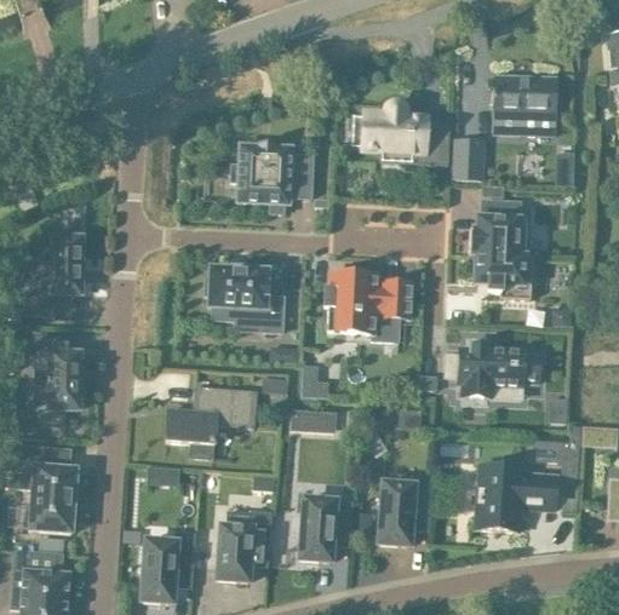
[(618,29),(608,30),(609,35),(606,35),(609,85),(618,84),(618,29)]
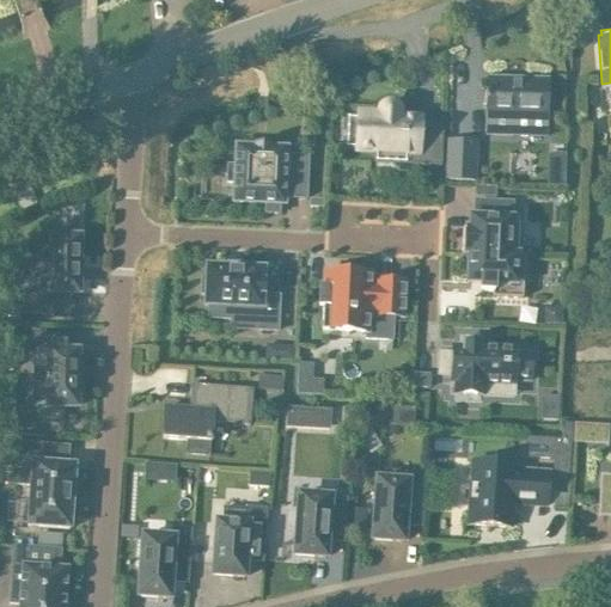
[(527,133),(545,133),(548,77),(488,74),(488,90),(484,90),(484,96),(487,96),(487,111),(529,112),(527,133)]
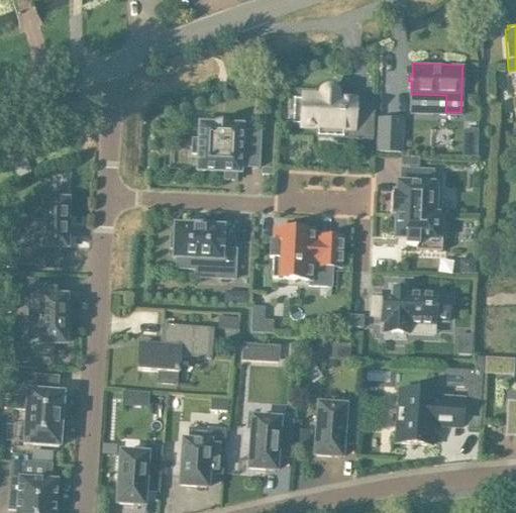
[(337,95),(335,90),(331,86),(326,86),(322,89),(320,94),(320,95),(302,95),(301,125),(317,126),(316,134),(342,135),(343,127),(353,127),(354,97),(337,96),(337,95)]
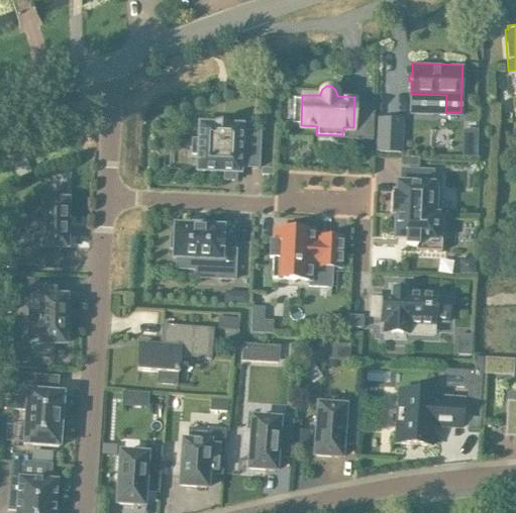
[(403,117),(378,116),(377,148),(401,149),(403,117)]
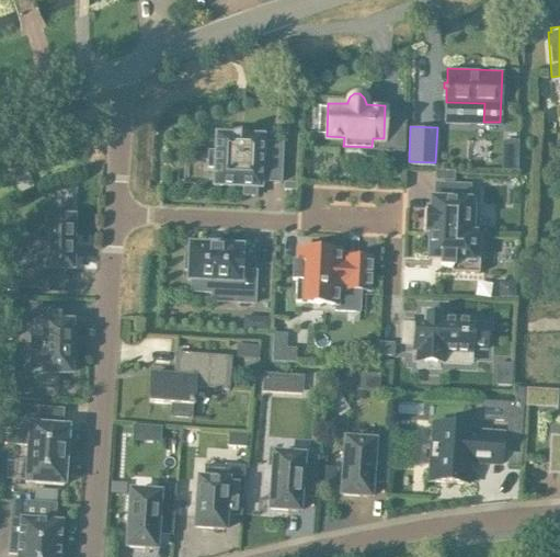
[(280,180),(282,141),(262,140),(262,134),(247,133),(247,131),(232,129),(232,133),(216,132),(215,149),(208,149),(207,166),(215,166),(214,183),(243,184),(243,193),(254,194),(255,185),(260,185),(260,179),(280,180)]
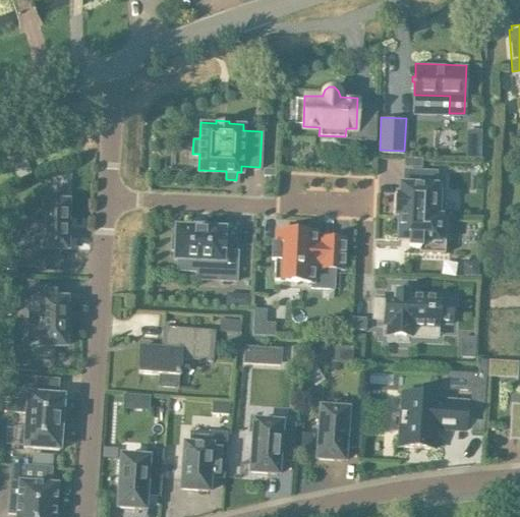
[(404,156),(404,165),(422,166),(422,156),(404,156)]
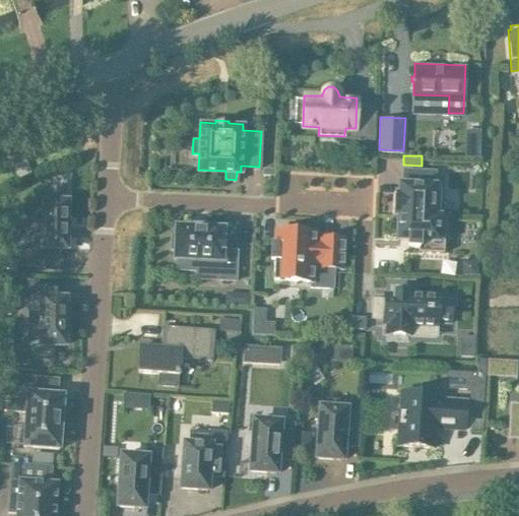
[(445,215),(445,214),(439,214),(441,184),(435,184),(435,169),(410,168),(410,183),(399,182),(399,191),(393,191),(392,212),(445,215)]
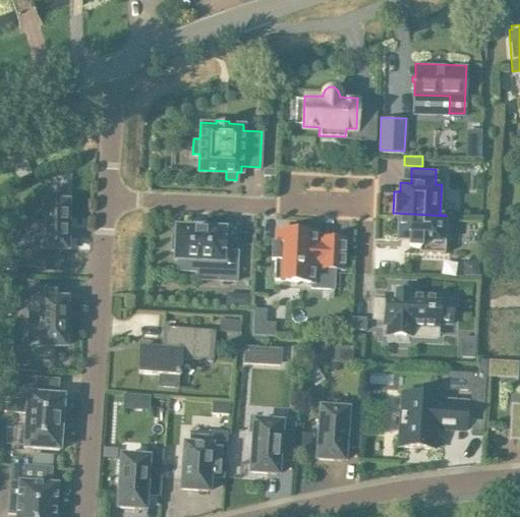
[(63,200),(63,199),(55,199),(43,199),(43,205),(31,205),(30,245),(20,245),(20,265),(58,265),(58,247),(66,247),(67,200),(63,200)]
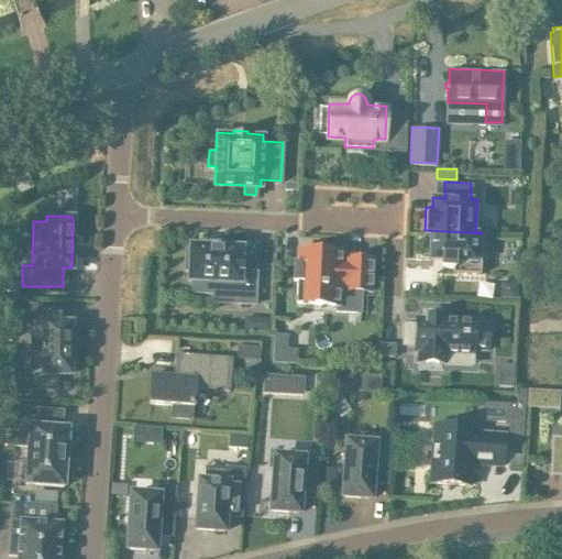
[(425,231),(431,231),(430,258),(442,258),(442,265),(453,265),(452,271),(481,272),(482,233),(425,230),(425,231)]
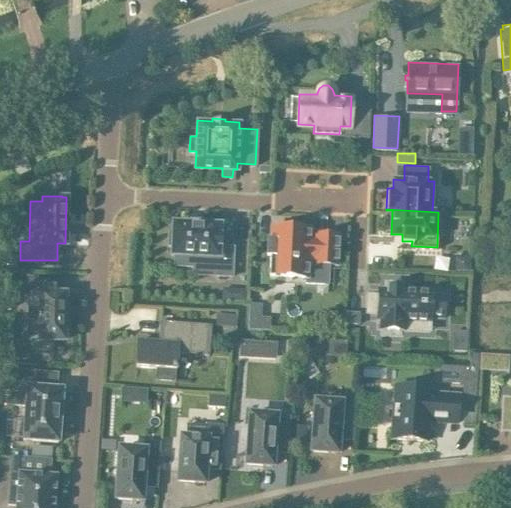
[(168,230),(168,244),(172,244),(171,253),(195,254),(194,264),(218,265),(217,273),(232,274),(233,245),(220,245),(221,234),(219,234),(220,223),(202,223),(202,221),(190,220),(190,222),(173,221),(172,230),(168,230)]
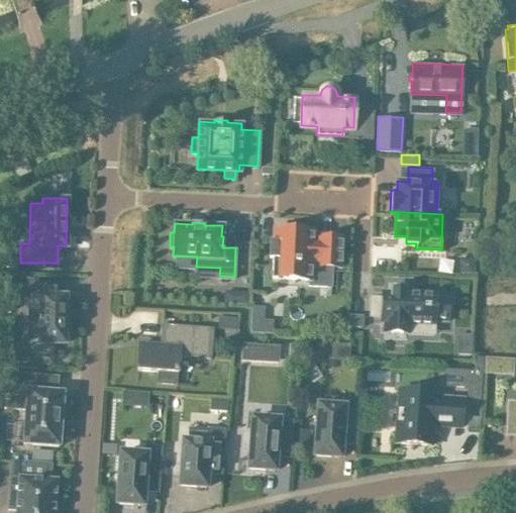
[(274,228),(274,239),(270,239),(269,255),(273,255),(272,276),(309,278),(309,284),(331,285),(332,265),(340,265),(341,236),(318,235),(318,239),(312,239),(312,230),(274,228)]
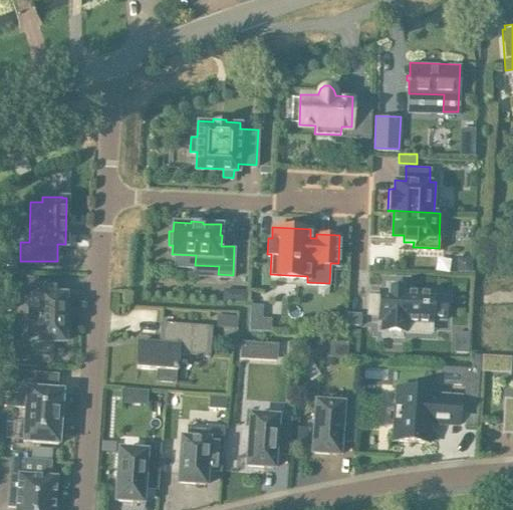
[(457,263),(457,270),(470,271),(471,257),(464,257),(457,263)]
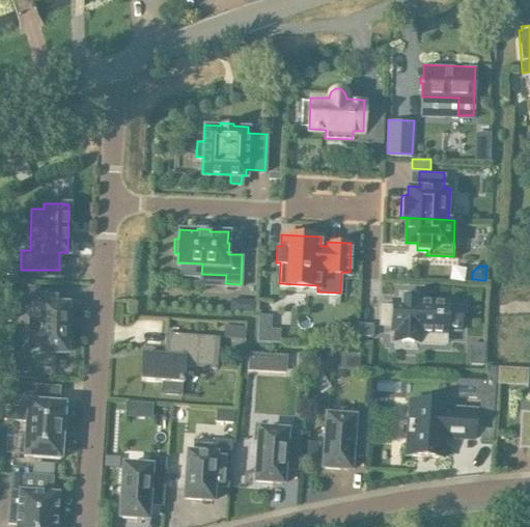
[(30,288),(30,304),(30,343),(29,343),(29,344),(29,363),(53,364),(54,351),(62,351),(66,351),(67,303),(59,303),(59,288),(30,288)]
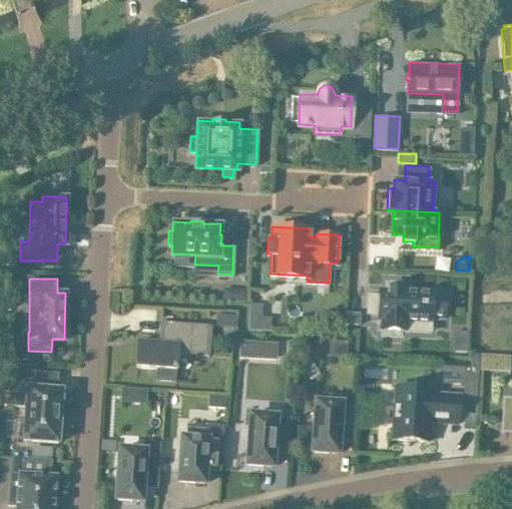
[(432,295),(432,291),(401,289),(401,286),(389,286),(388,289),(380,288),(379,294),(368,294),(368,312),(379,312),(378,319),(381,319),(381,327),(406,329),(406,320),(431,321),(431,316),(444,317),(445,296),(432,295)]
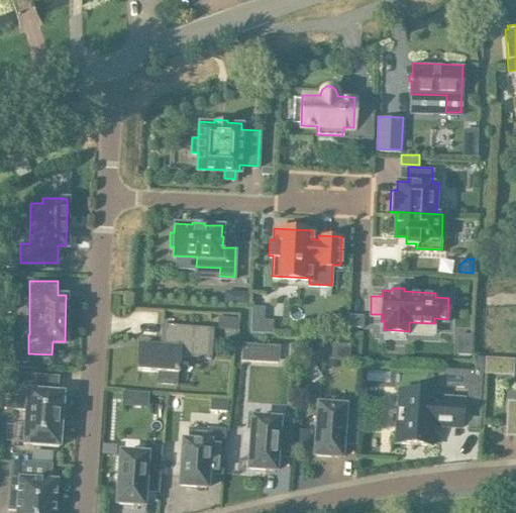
[(231,290),(230,300),(246,301),(247,291),(231,290)]
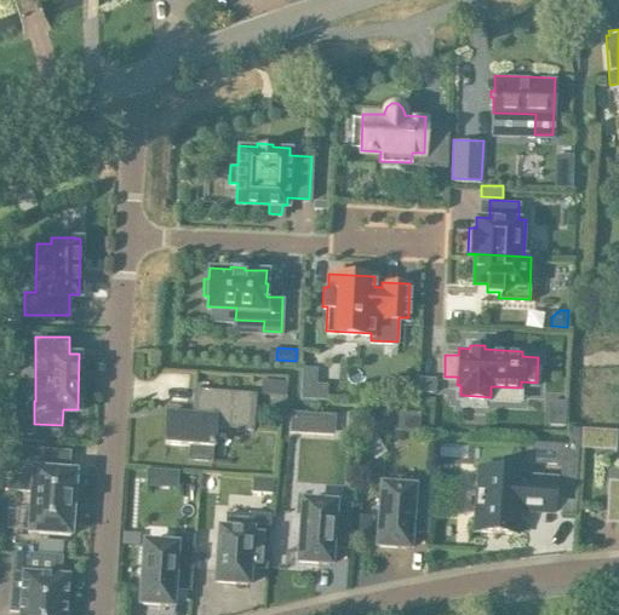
[(418,375),(418,390),(434,390),(434,375),(418,375)]
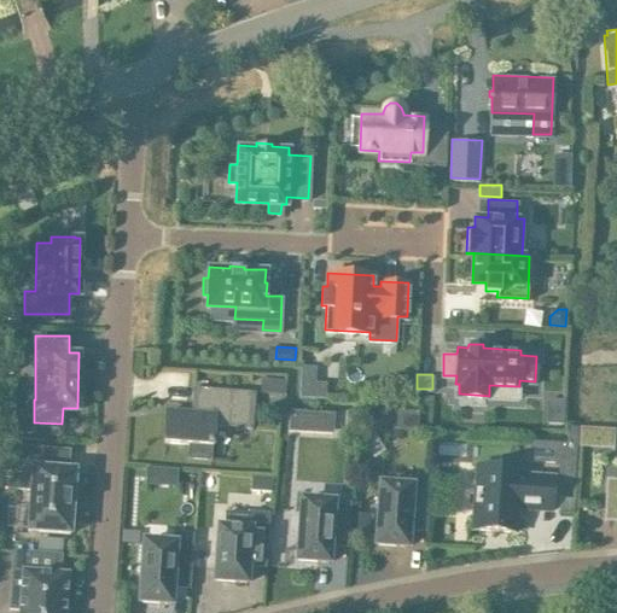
[(263,378),(262,392),(284,393),(285,379),(263,378)]
